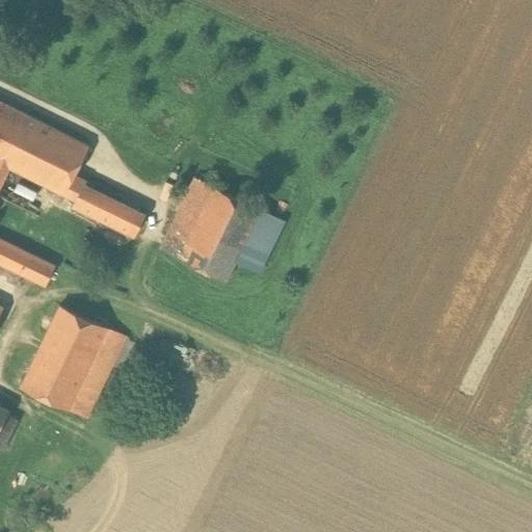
[(0,153),(20,112),(0,102),(0,153)]
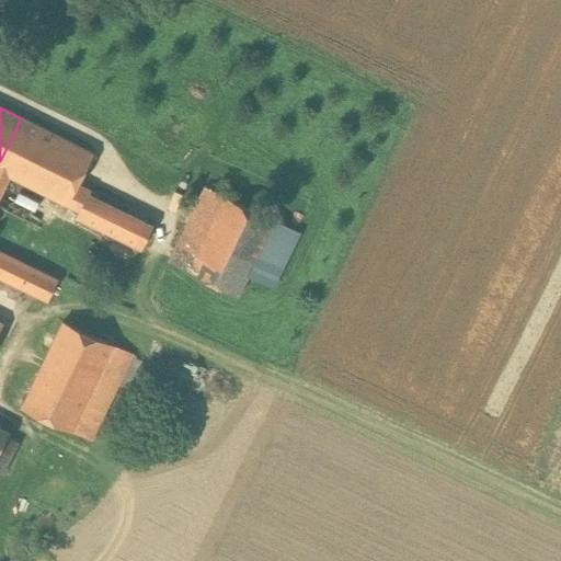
[(94,153),(21,118),(0,161),(0,171),(12,178),(69,205),(79,184),(94,153)]
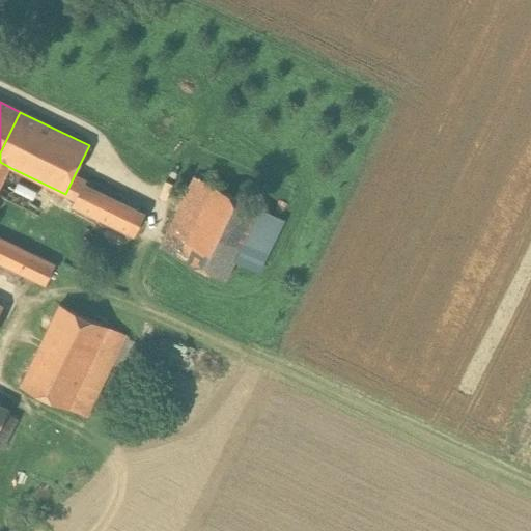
[(0,191),(11,168),(0,162),(0,191)]
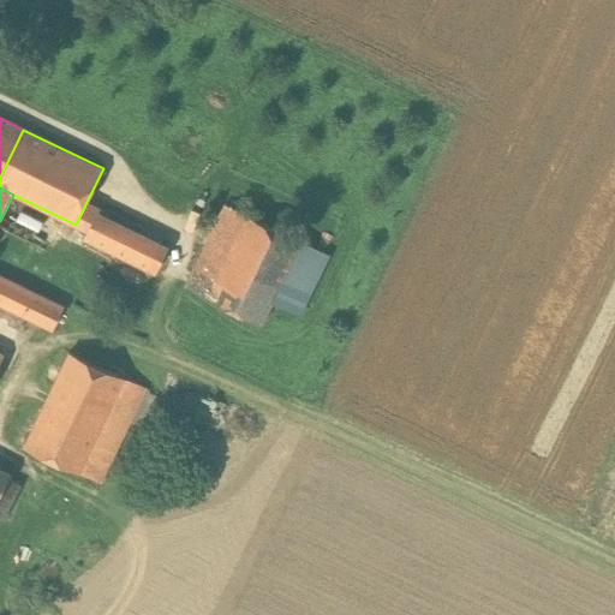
[(169,245),(99,212),(101,208),(87,202),(76,225),(88,231),(83,239),(155,274),(169,245)]
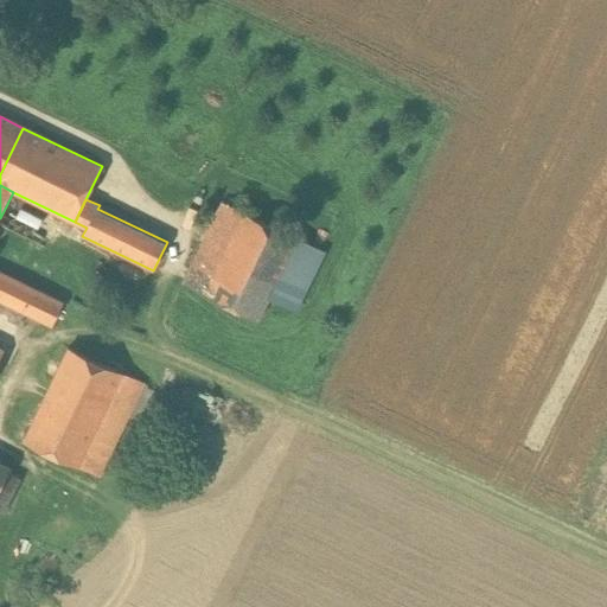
[(222,203),(183,282),(209,295),(247,215),(222,203)]
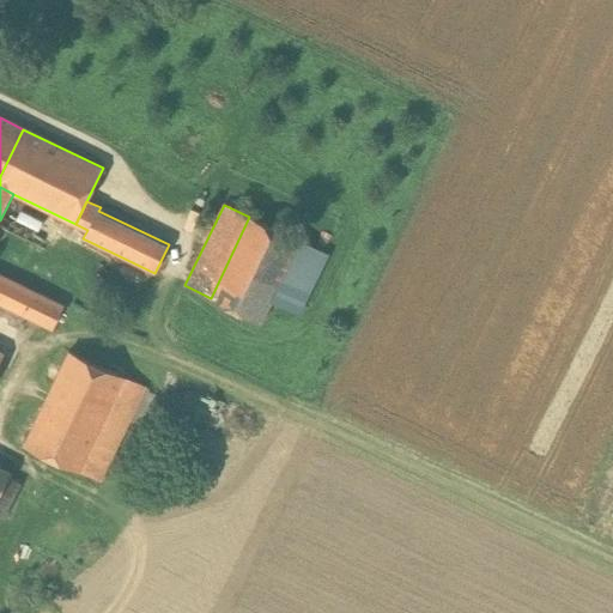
[(301,242),(249,217),(211,298),(262,322),(273,301),(301,242)]
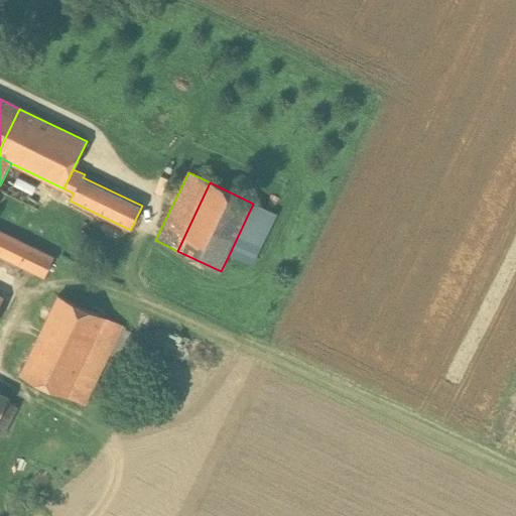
[(253,204),(230,253),(250,262),(273,213),(253,204)]
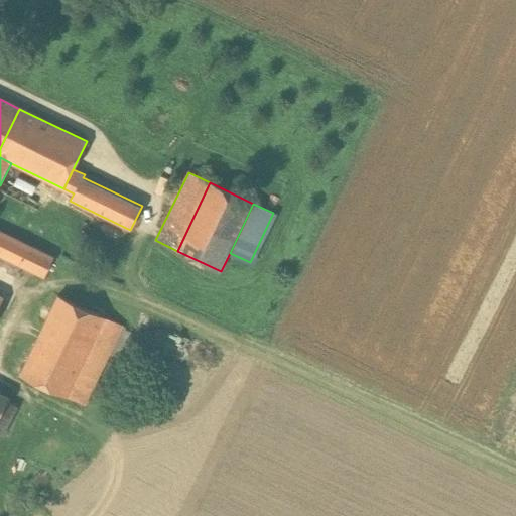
[(0,255),(44,276),(53,256),(0,231),(0,255)]
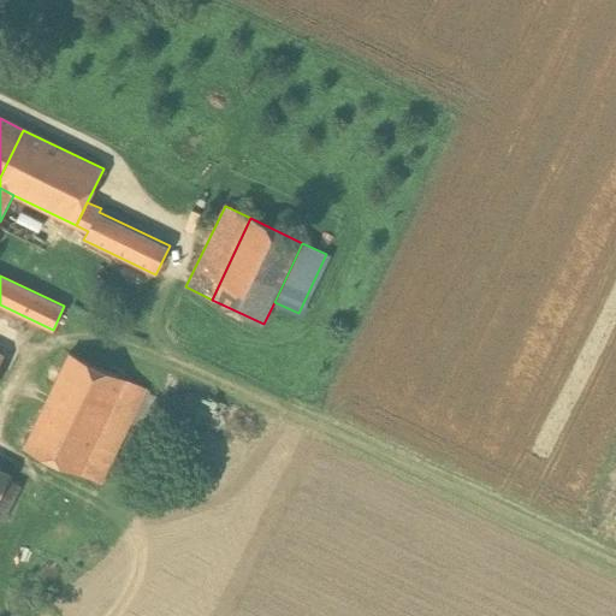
[(147,390),(69,351),(23,448),(101,485),(131,424),(147,390)]
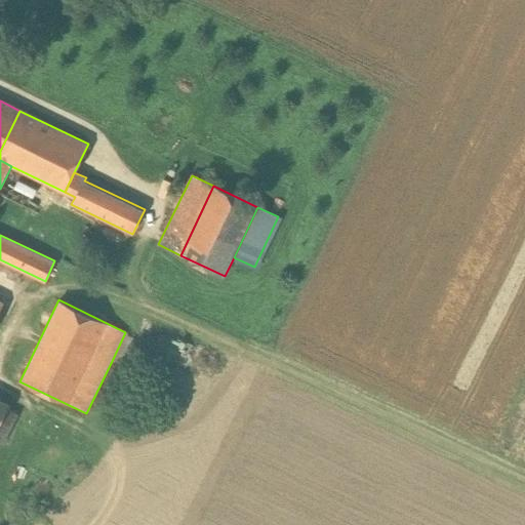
[(125,332),(112,361),(122,367),(136,337),(125,332)]
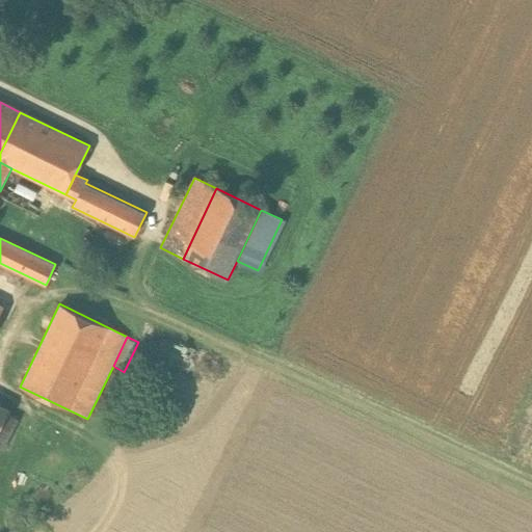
[(9,409),(0,404),(0,427),(7,414),(9,409)]
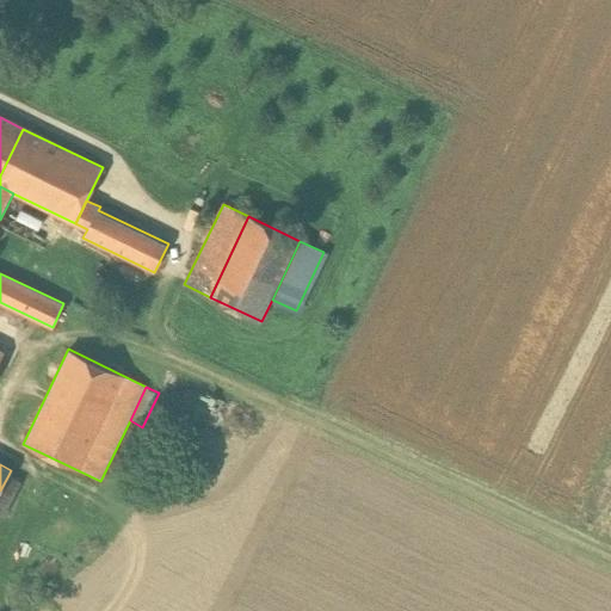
[(8,475),(0,491),(0,517),(2,519),(22,481),(8,475)]
